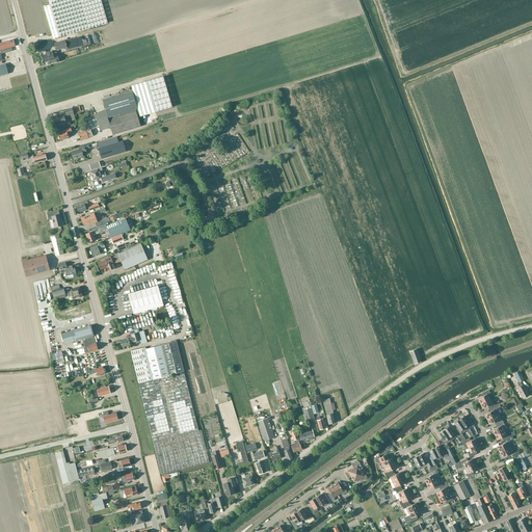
[(48,0),(49,1),(50,4),(44,6),(53,38),(108,23),(101,0),(48,0)]
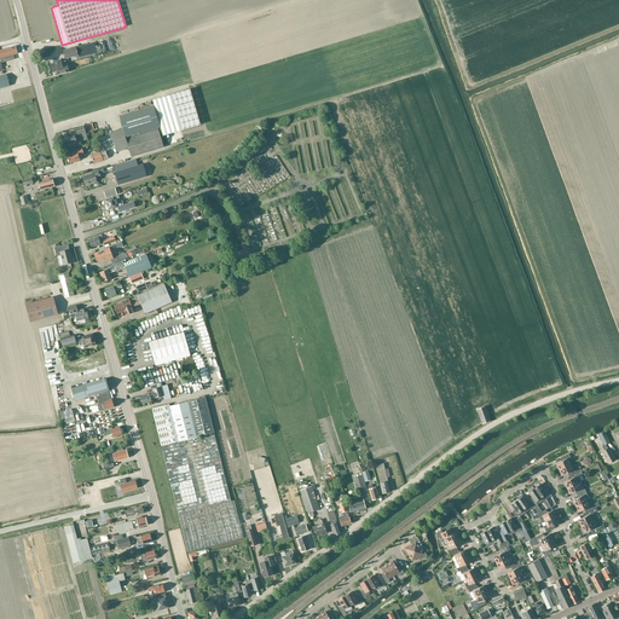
[(93,42),(87,45),(63,51),(65,58),(79,56),(79,58),(90,56),(96,55),(93,42)]
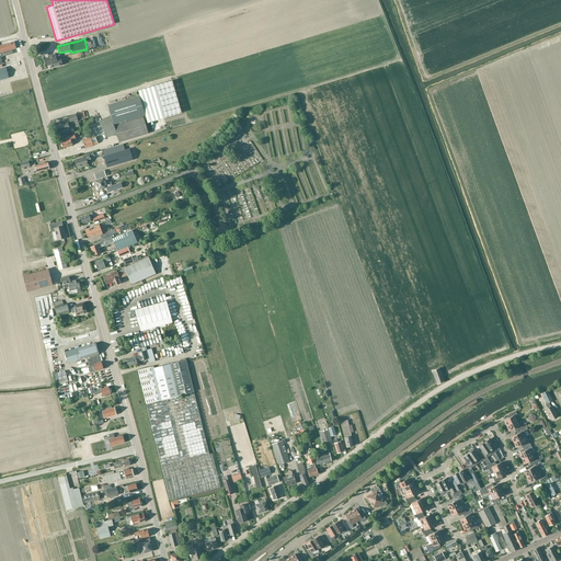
[(12,49),(15,48),(14,42),(0,45),(0,64),(2,64),(1,57),(13,54),(12,49)]
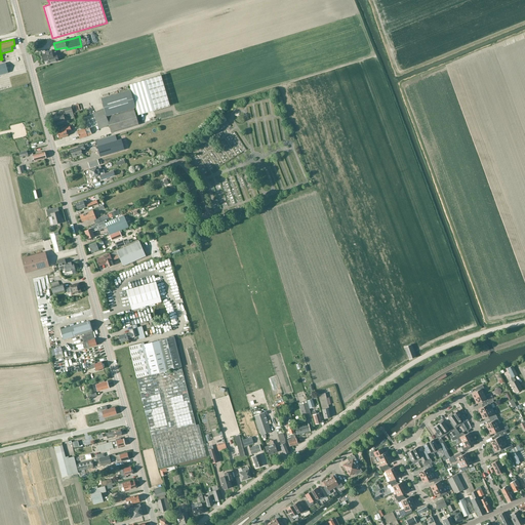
[(51,62),(54,62),(58,61),(57,53),(56,54),(55,51),(52,52),(52,51),(45,52),(45,54),(43,54),(44,61),(48,61),(49,63),(52,63),(51,62)]
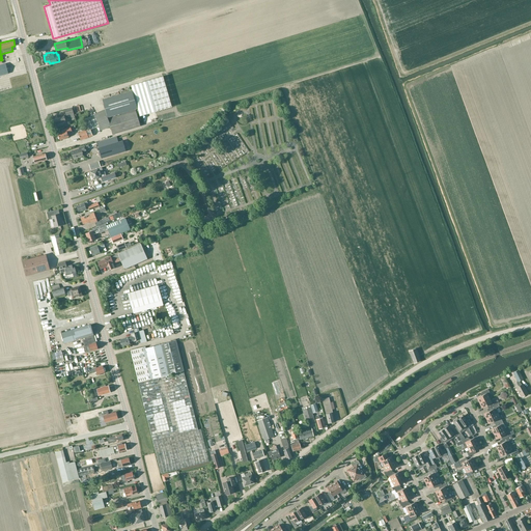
[(163,77),(131,86),(140,116),(172,107),(163,77)]
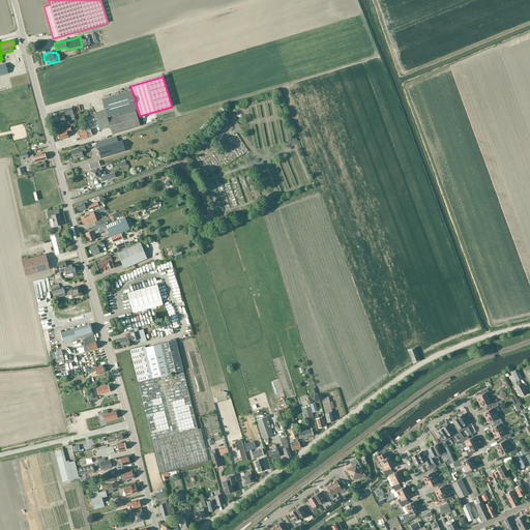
[(140,126),(136,110),(135,110),(138,109),(133,91),(102,99),(106,110),(105,110),(94,114),(94,115),(83,120),(87,129),(78,133),(81,140),(92,136),(90,129),(98,126),(100,130),(110,126),(112,135),(140,126)]
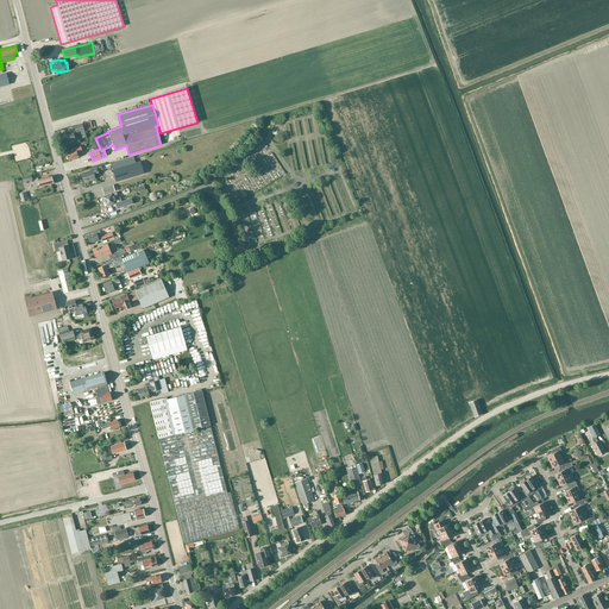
[(85,135),(83,130),(82,124),(74,126),(76,132),(79,137),(85,135)]
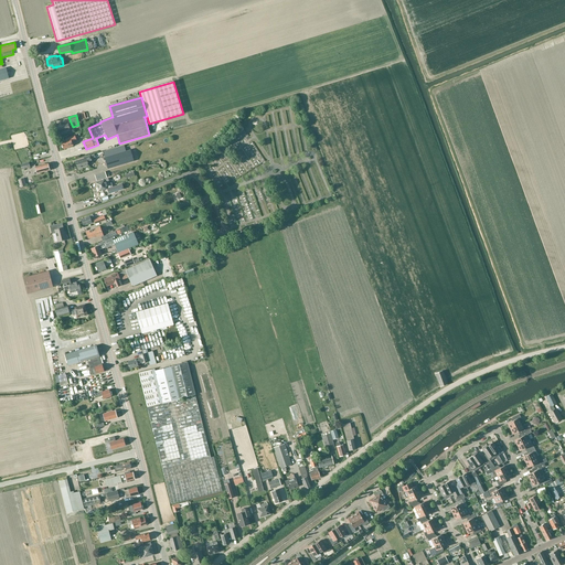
[(61,123),(55,125),(57,129),(56,129),(56,131),(57,131),(59,132),(61,131),(62,135),(67,134),(66,130),(70,129),(68,124),(61,126),(61,123)]
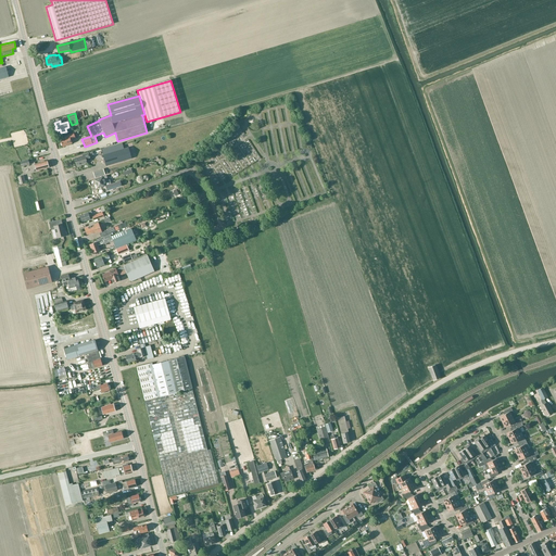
[(71,139),(75,137),(74,134),(65,137),(65,138),(60,140),(63,147),(72,143),(71,139)]
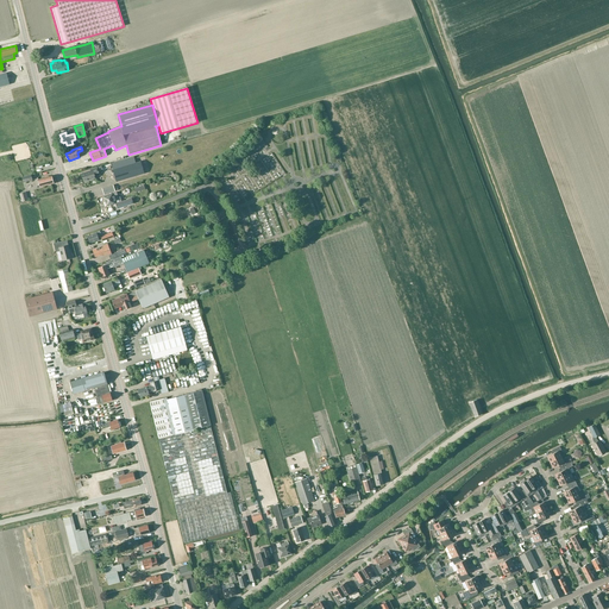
[(144,174),(140,162),(136,163),(133,157),(111,163),(113,170),(117,182),(144,174)]
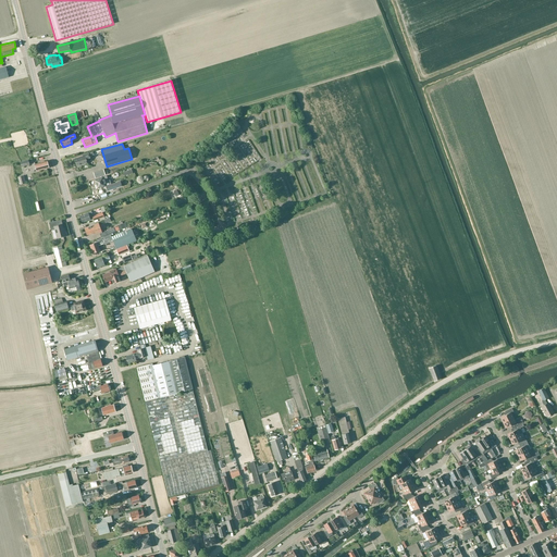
[(86,159),(90,158),(89,153),(83,156),(83,157),(75,159),(77,166),(87,163),(86,159)]
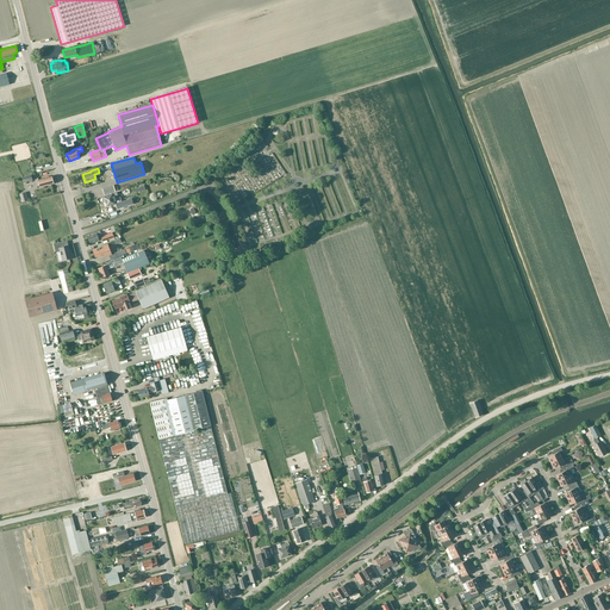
[(38,180),(39,184),(41,187),(54,184),(51,176),(38,180)]
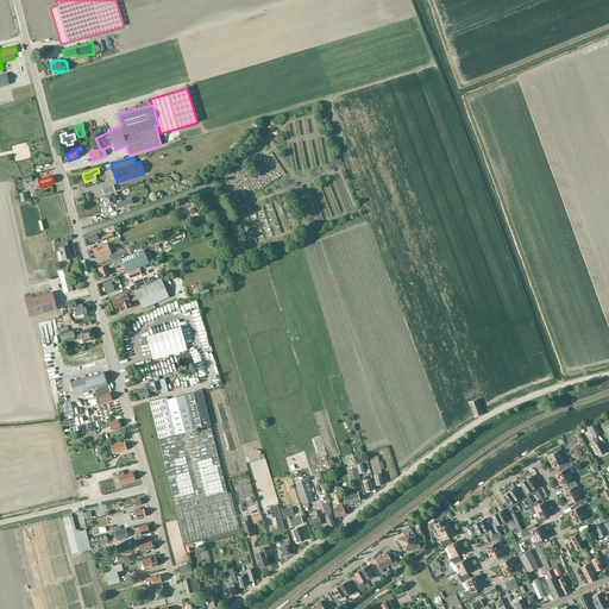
[(117,192),(104,196),(106,207),(115,203),(118,208),(124,206),(133,203),(132,199),(120,202),(117,192)]
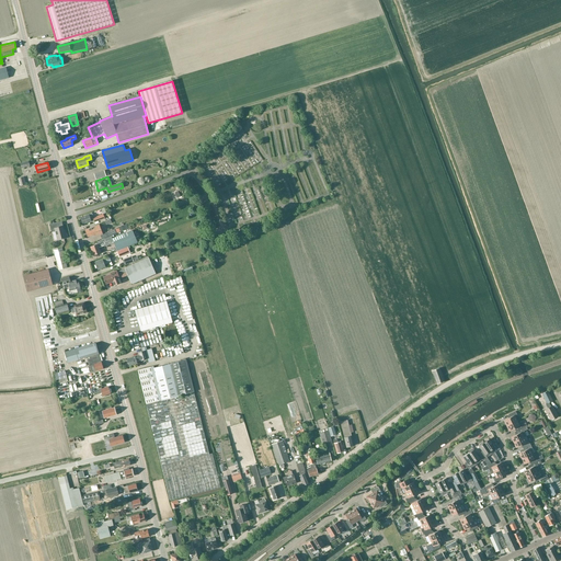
[(90,218),(93,217),(92,214),(81,217),(83,225),(91,221),(90,218)]
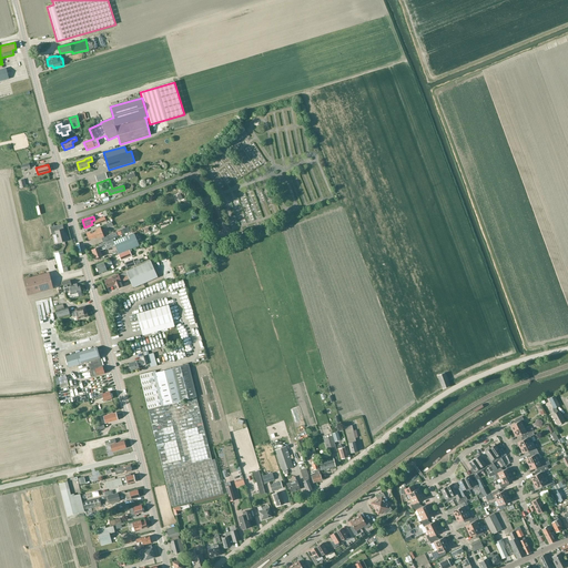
[(58,243),(68,241),(67,235),(66,235),(63,229),(59,230),(57,225),(50,227),(52,234),(56,233),(58,243)]
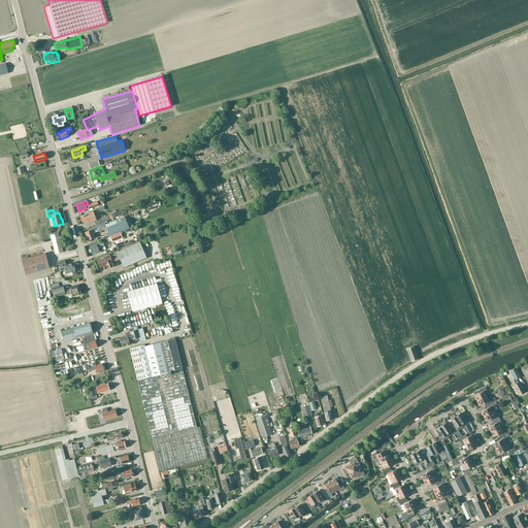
[(94,211),(80,217),(83,223),(90,220),(91,222),(96,220),(94,211)]
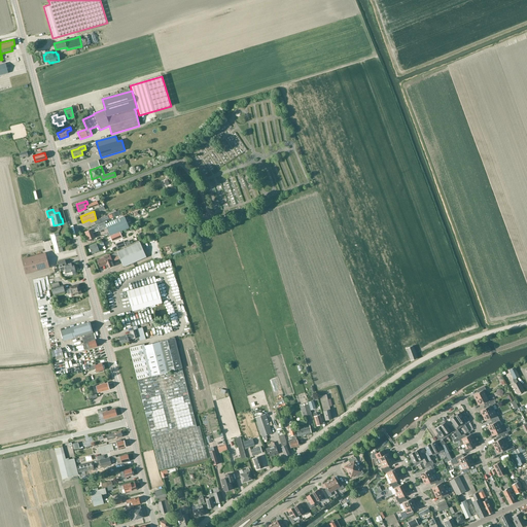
[(109,235),(129,227),(132,226),(130,222),(127,223),(125,216),(105,223),(106,226),(109,235)]
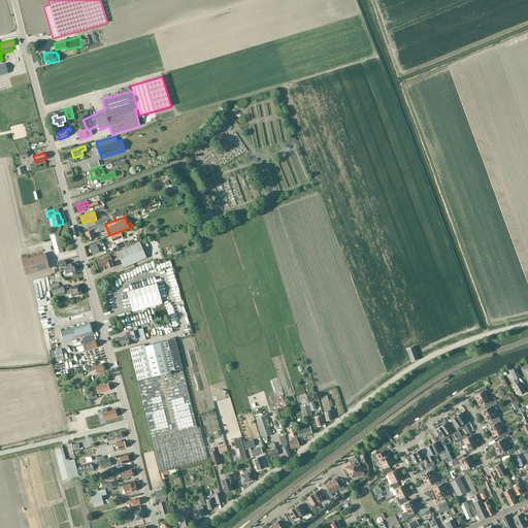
[(93,232),(106,227),(105,224),(104,222),(92,227),(93,229),(85,232),(88,240),(95,238),(93,232)]
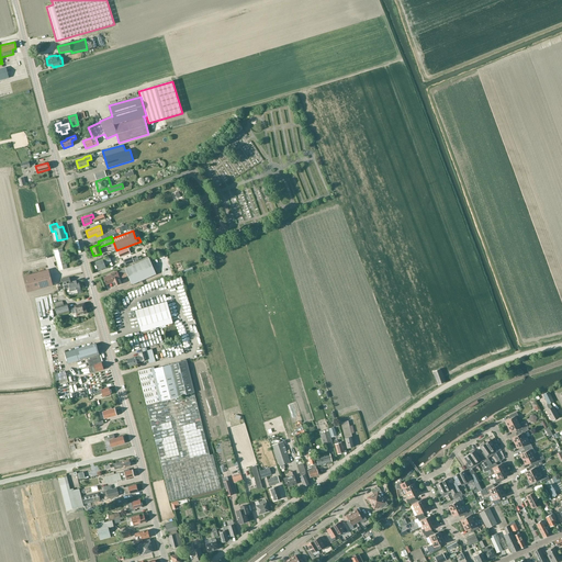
[(67,268),(63,248),(54,250),(59,270),(67,268)]
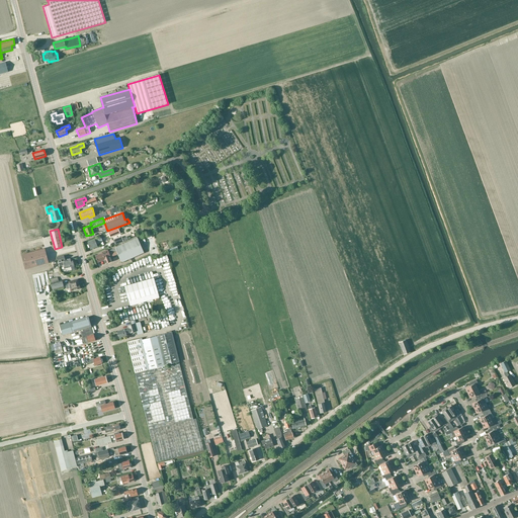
[(96,244),(102,242),(101,238),(95,240),(87,243),(90,249),(97,246),(96,244)]
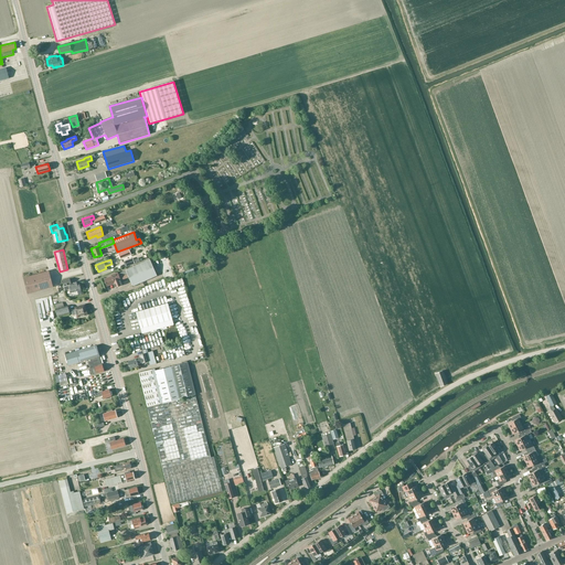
[(112,276),(104,279),(106,286),(114,284),(116,287),(123,285),(120,280),(119,277),(127,274),(132,286),(157,276),(150,259),(126,270),(118,274),(118,273),(112,275),(112,276)]
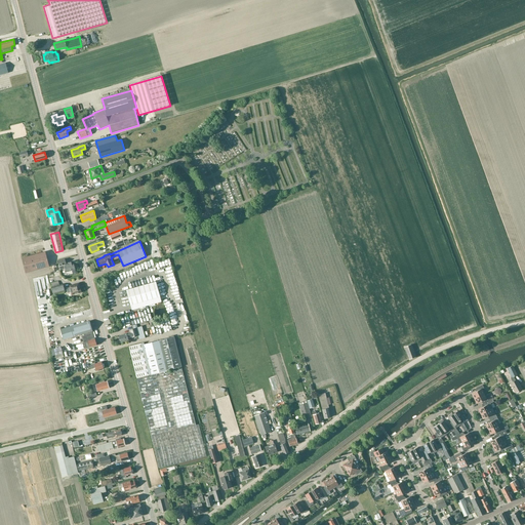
[(46,252),(45,252),(23,257),(27,273),(50,267),(46,252)]
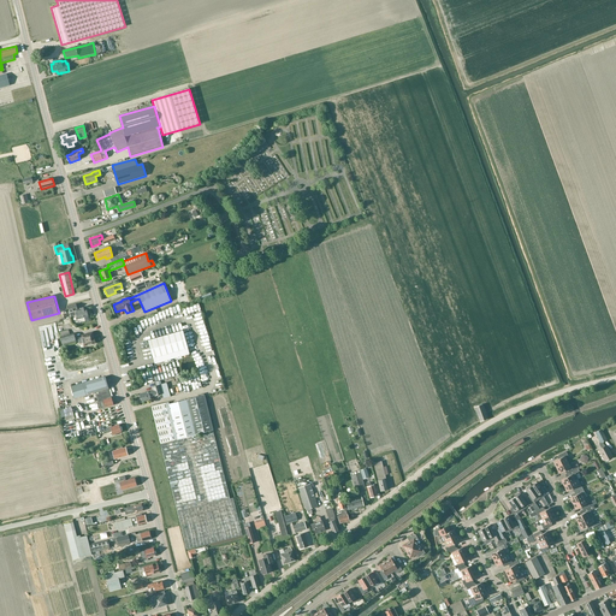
[(76,304),(67,306),(71,317),(77,315),(78,319),(88,317),(87,309),(86,309),(84,307),(80,308),(81,309),(77,309),(76,304)]
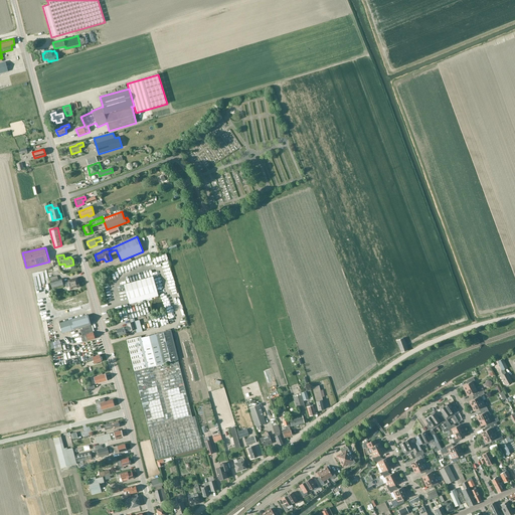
[(52,289),(63,286),(61,279),(58,280),(57,276),(49,278),(52,289)]
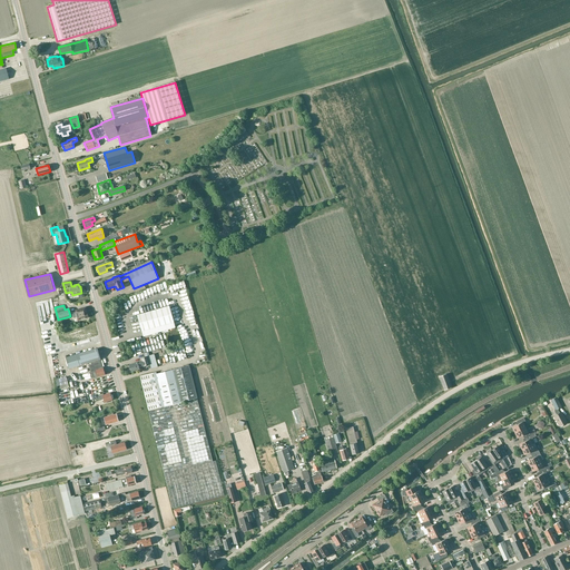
[(174,322),(169,305),(137,315),(141,331),(174,322)]
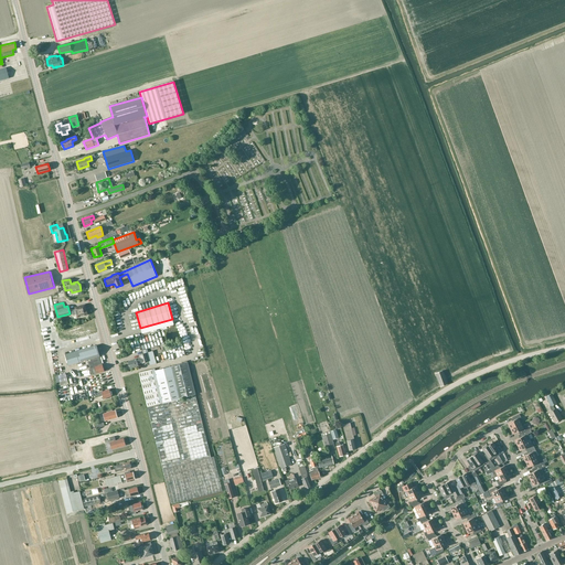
[(77,318),(87,315),(86,309),(84,305),(75,308),(75,309),(72,310),(73,316),(76,315),(77,318)]
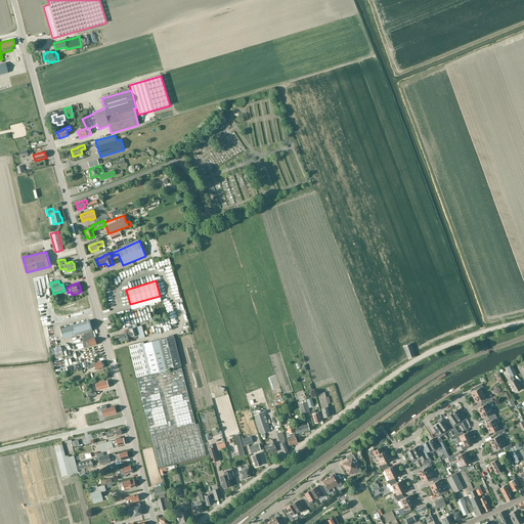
[(166,313),(166,312),(166,310),(165,308),(163,306),(162,306),(161,306),(159,306),(157,307),(156,307),(155,309),(155,310),(155,311),(155,312),(155,314),(156,315),(156,316),(157,316),(158,317),(159,317),(160,317),(162,317),(163,317),(164,316),(165,315),(166,314),(166,313)]
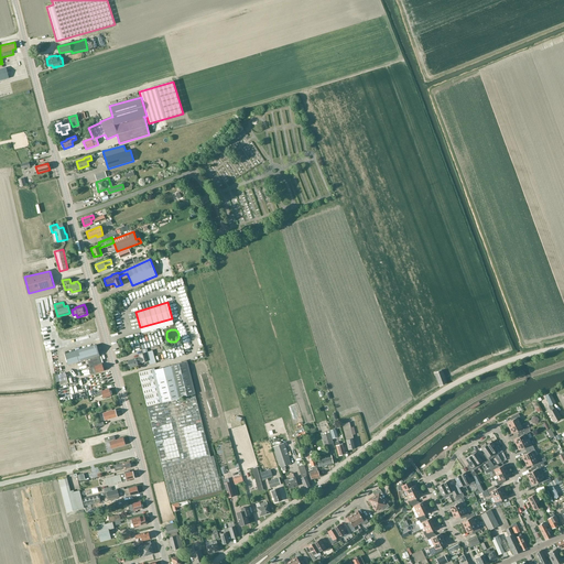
[(159,334),(141,337),(141,338),(134,339),(136,349),(160,345),(159,334)]
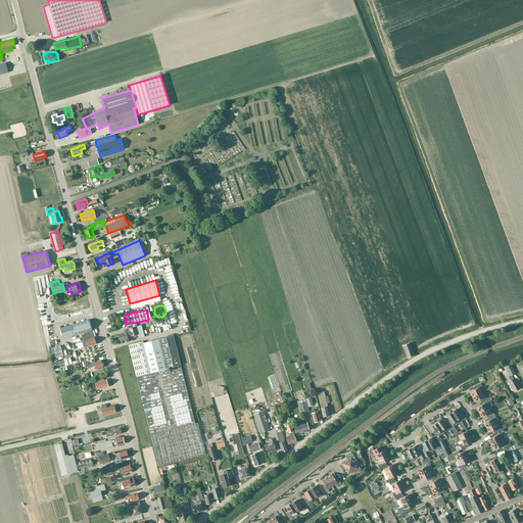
[(89,320),(60,328),(62,338),(73,335),(81,333),(85,347),(96,344),(95,337),(94,338),(92,330),(89,320)]
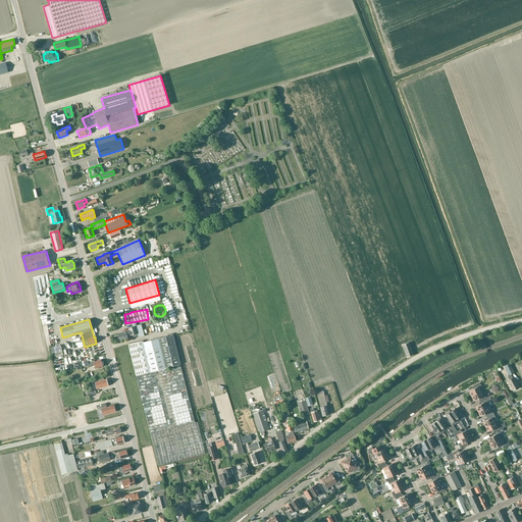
[(139,337),(145,335),(141,324),(128,327),(129,331),(126,332),(126,331),(118,334),(120,341),(127,338),(127,336),(131,335),(138,333),(139,337)]
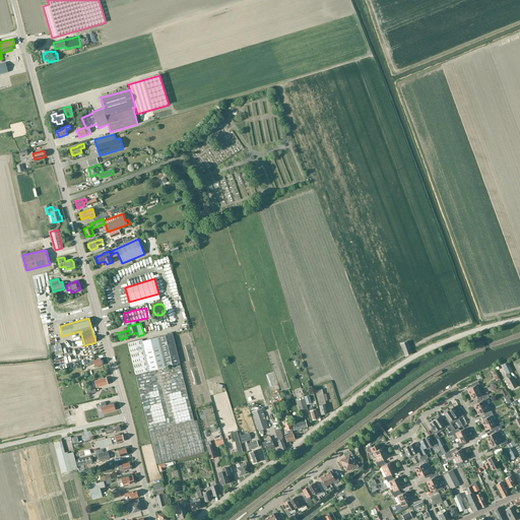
[(173,333),(157,337),(157,338),(165,367),(180,363),(173,333)]
